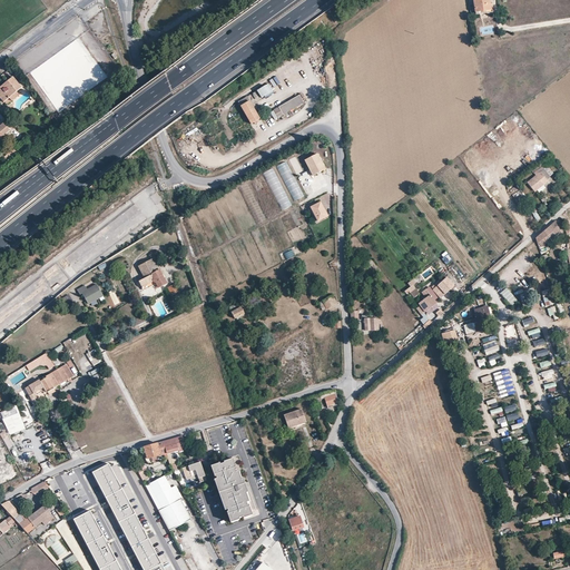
[(489,0),(473,0),(474,3),(475,11),(491,9),(489,0)]
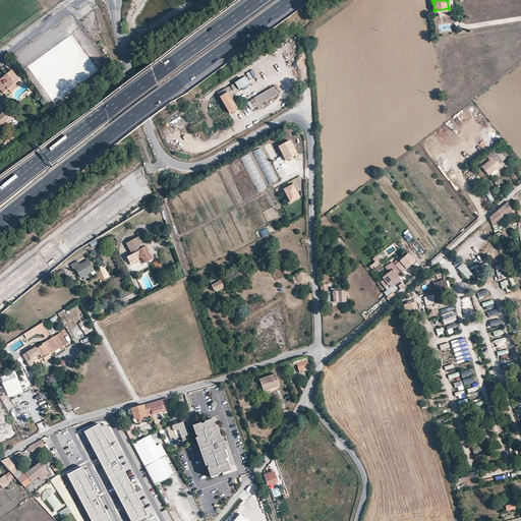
[(72,35),(27,65),(52,103),(98,72),(72,35)]
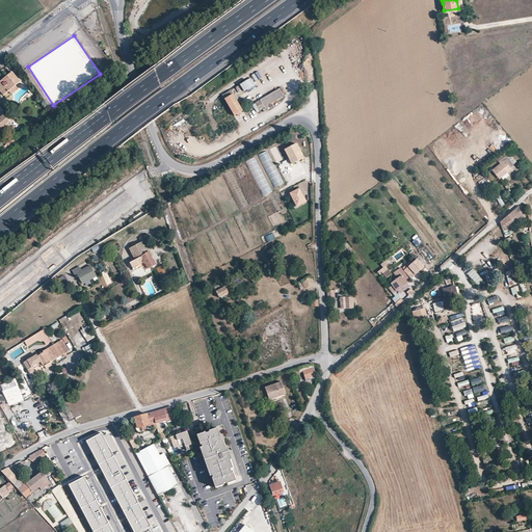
[(12,72),(2,80),(4,82),(0,85),(0,89),(4,95),(9,90),(16,85),(21,82),(12,72)]
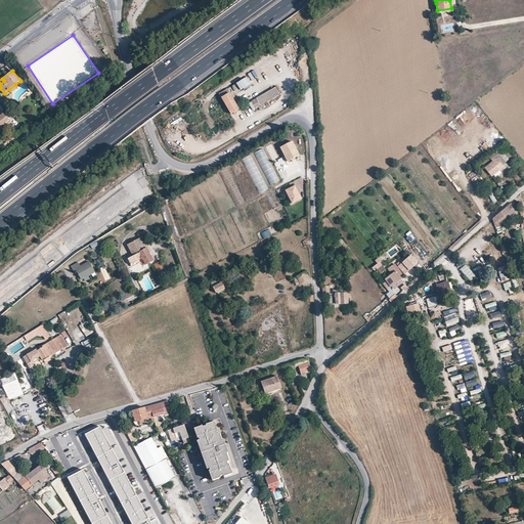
[(228,88),(229,92),(231,95),(254,83),(250,76),(228,88)]
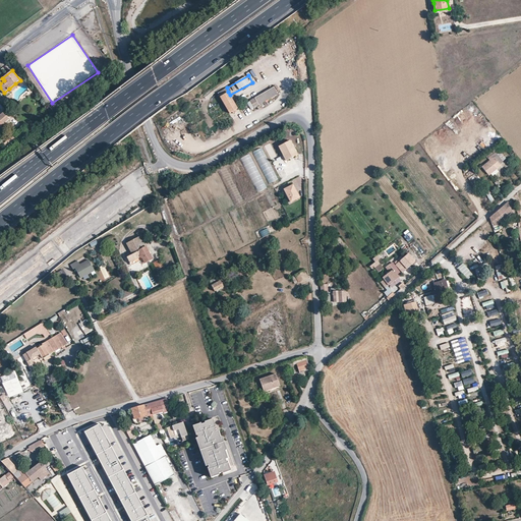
[(274,85),(254,97),(259,104),(278,93),(274,85)]
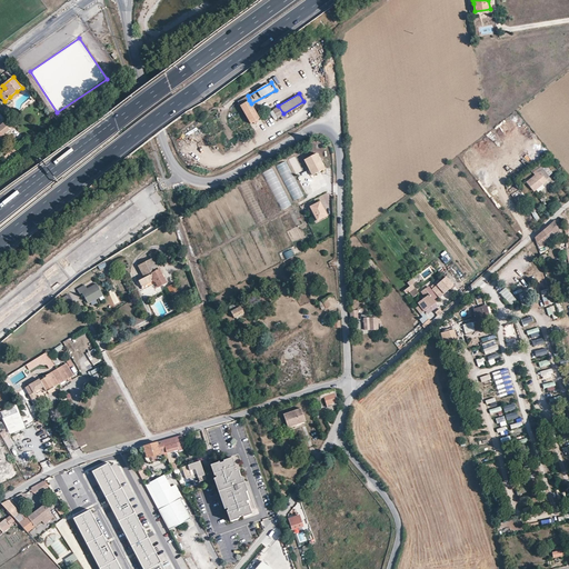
[(251,103),(249,100),(240,105),(241,108),(247,117),(250,122),(259,118),(251,103)]
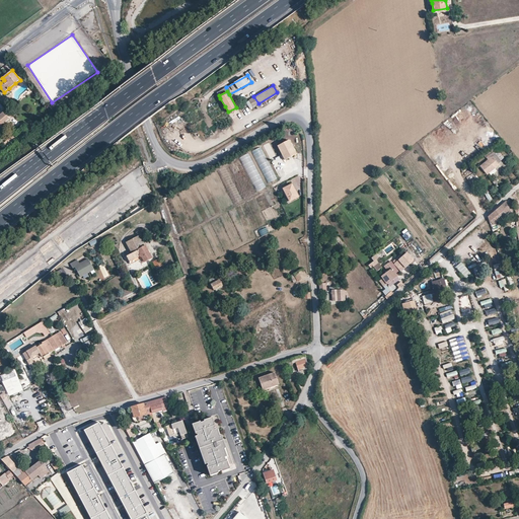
[(0,114),(0,119),(3,123),(8,119),(3,112),(0,114)]
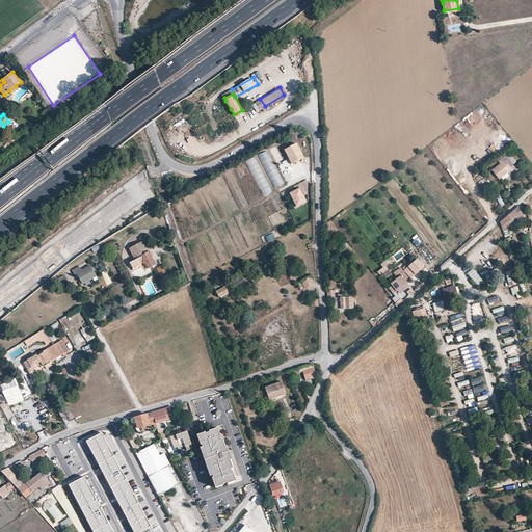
[(513,141),(506,133),(503,135),(509,143),(510,143),(513,141)]
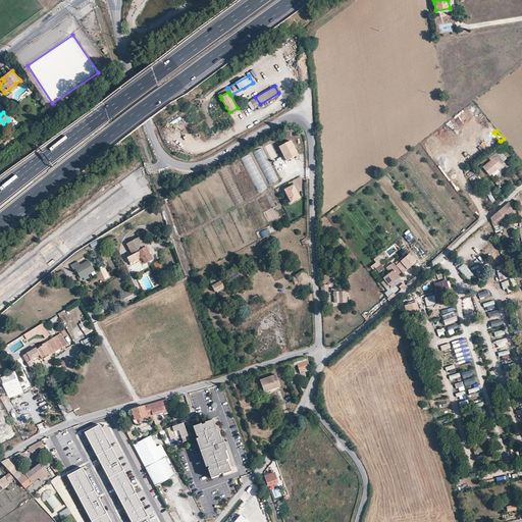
[(7,148),(17,140),(10,132),(8,134),(11,137),(3,144),(7,148)]
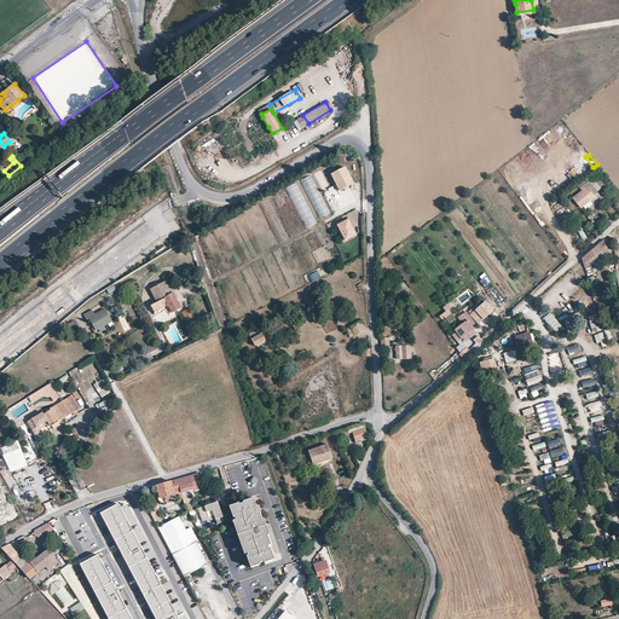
[(340,190),(354,184),(346,168),(331,175),(340,190)]
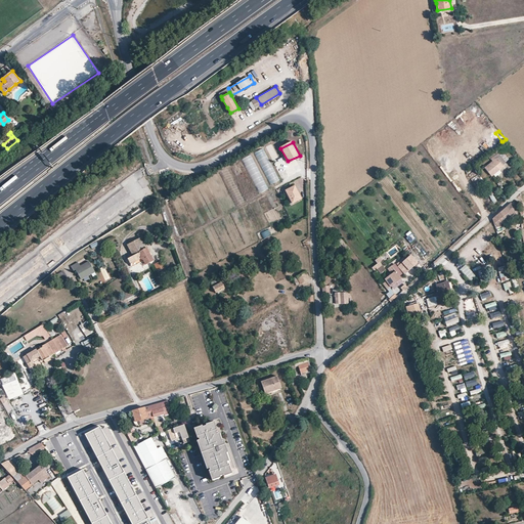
[(511,146),(508,142),(506,144),(507,146),(499,151),(498,153),(500,156),(501,157),(511,149),(510,148),(511,146)]
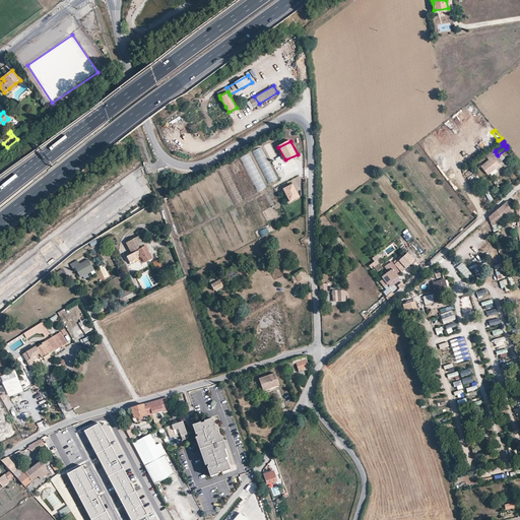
[(499,164),(502,161),(498,155),(497,154),(481,166),(488,175),(490,173),(499,166),(499,164)]
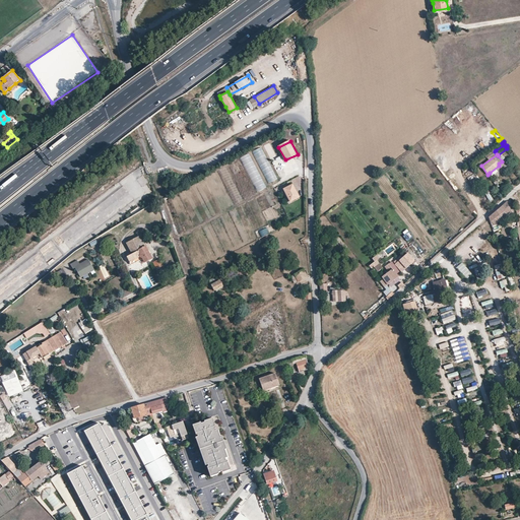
[(254,183),(257,192),(266,188),(263,180),(254,183)]
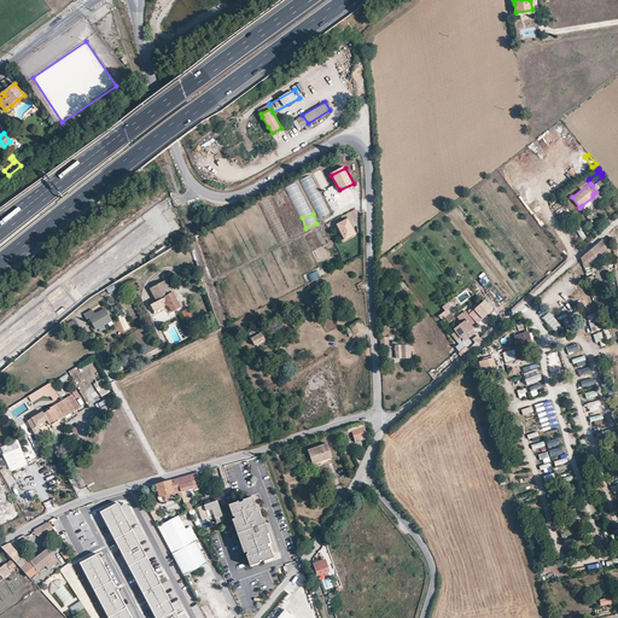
[(344,239),(355,233),(348,220),(337,225),(344,239)]
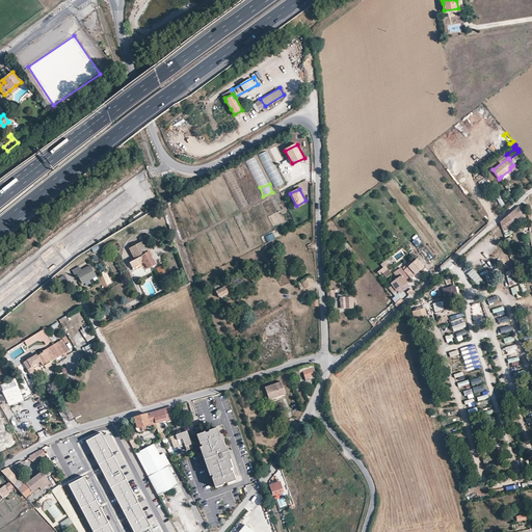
[(524,213),(521,204),(500,222),(501,228),(506,223),(516,215),(519,218),(524,213)]
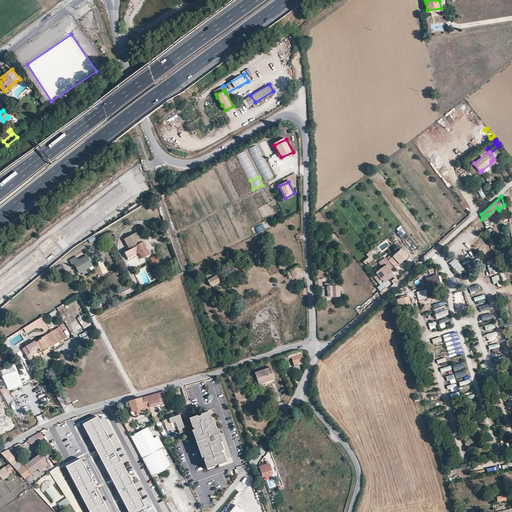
[(499,210),(497,207),(487,215),(490,218),(499,210)]
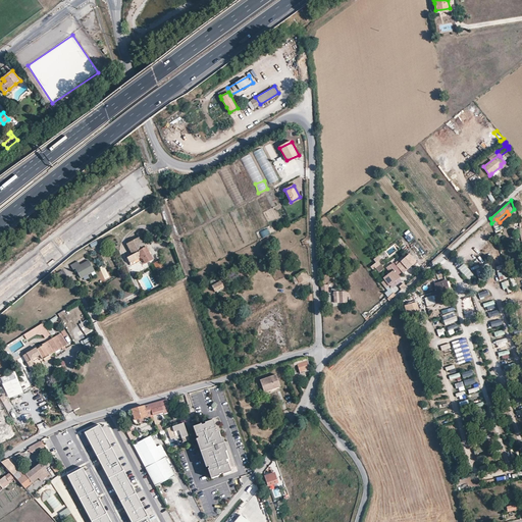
[(262,239),(271,235),(268,228),(259,232),(262,239)]
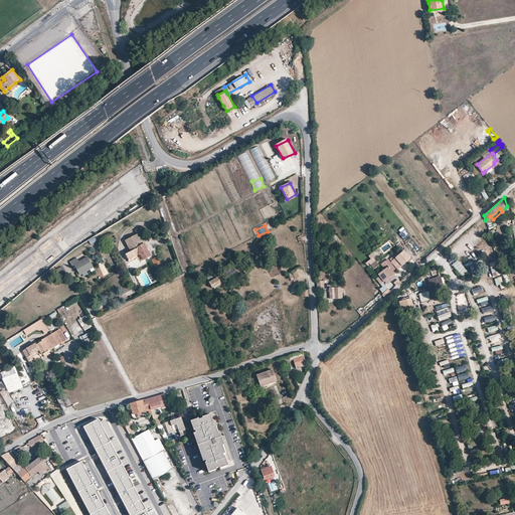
[(134,231),(136,233),(138,238),(140,237),(147,233),(143,226),(134,231)]
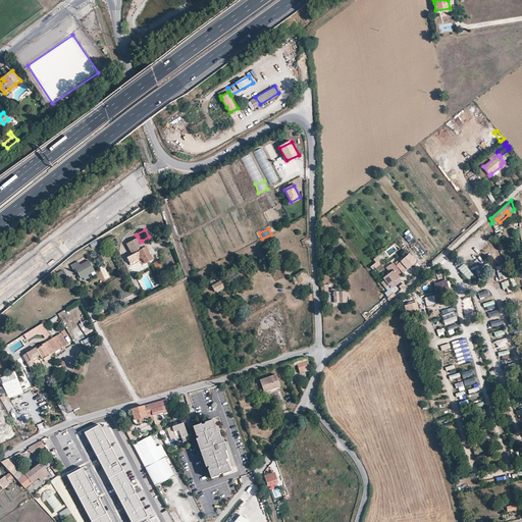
[(408,242),(414,240),(412,232),(405,236),(408,242)]
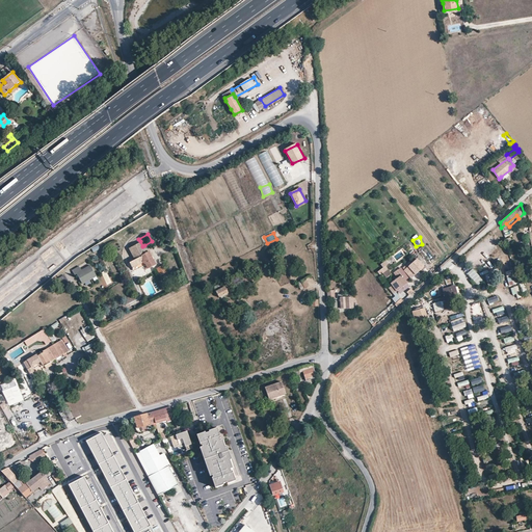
[(142,246),(140,241),(128,248),(133,258),(129,260),(133,267),(140,263),(145,263),(148,267),(155,263),(144,245),(142,246)]
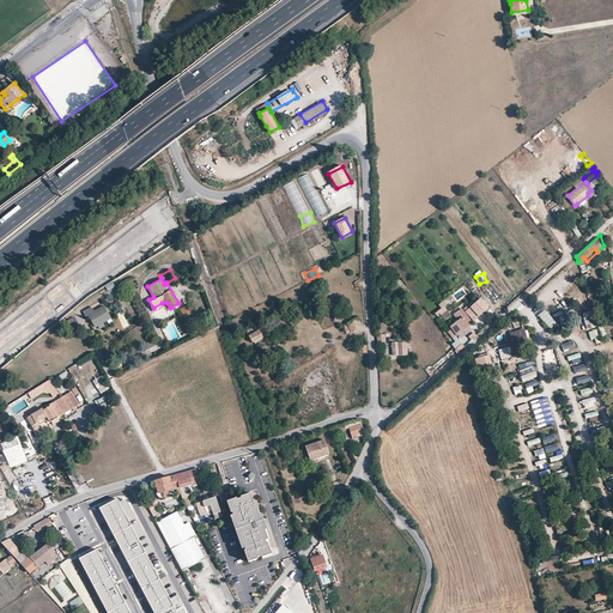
[(483,311),(474,302),(471,305),(479,315),(483,311)]
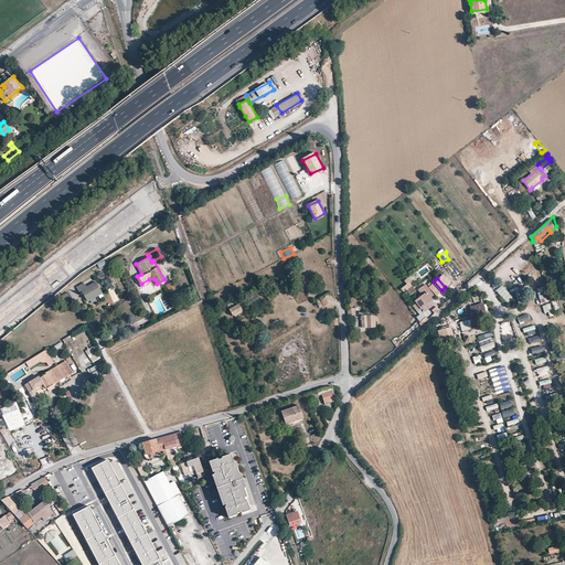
[(81,289),(86,300),(89,298),(93,296),(100,292),(94,280),(85,286),(83,283),(75,286),(78,291),(81,289)]
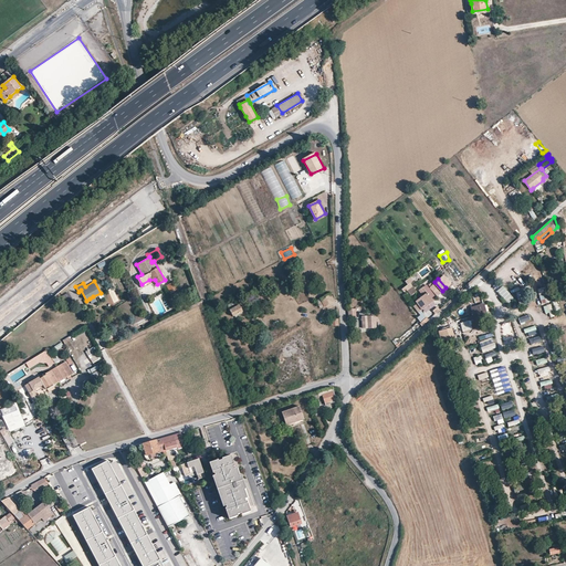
[(177,289),(174,282),(167,285),(170,292),(177,289)]
